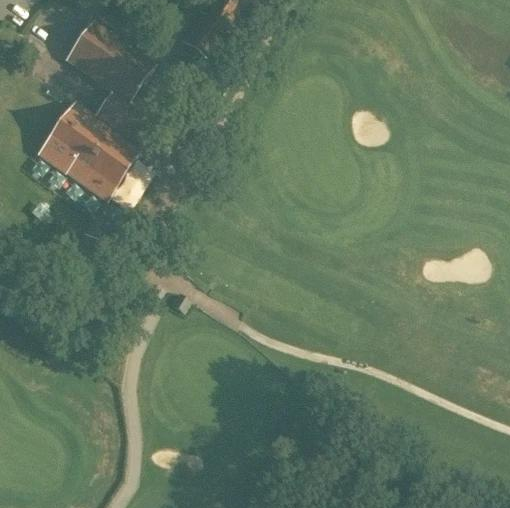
[(199,12),(179,40),(200,55),(207,60),(207,59),(220,42),(243,60),(244,60),(251,50),(249,48),(224,30),(245,0),(210,0),(201,13),(199,12)]
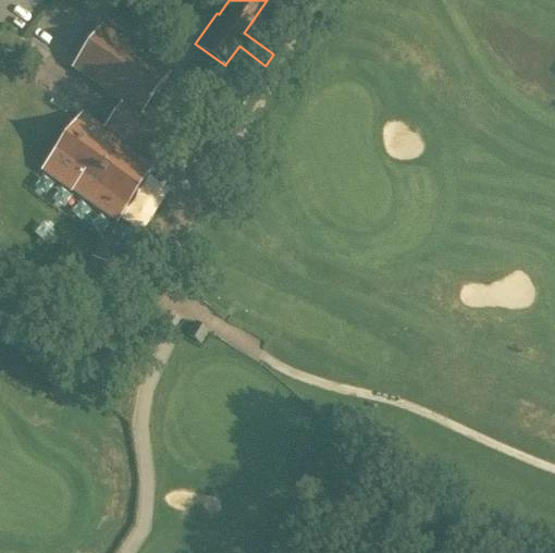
[(120,97),(99,126),(78,112),(40,167),(69,187),(70,186),(113,218),(171,135),(137,111),(164,72),(97,24),(70,62),(120,97)]
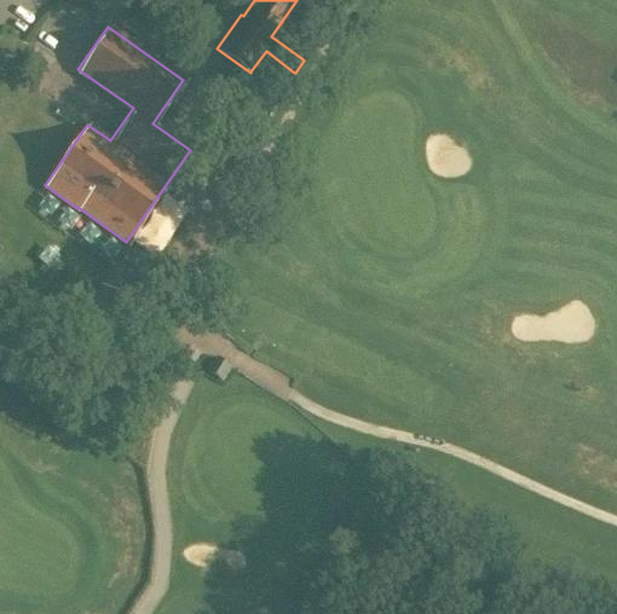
[(219,355),(209,369),(219,376),(229,363),(219,355)]
